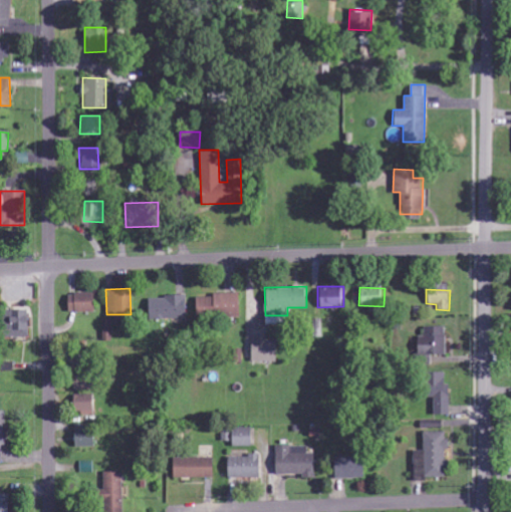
[(68,292),(68,310),(94,311),(95,293),(68,292)]
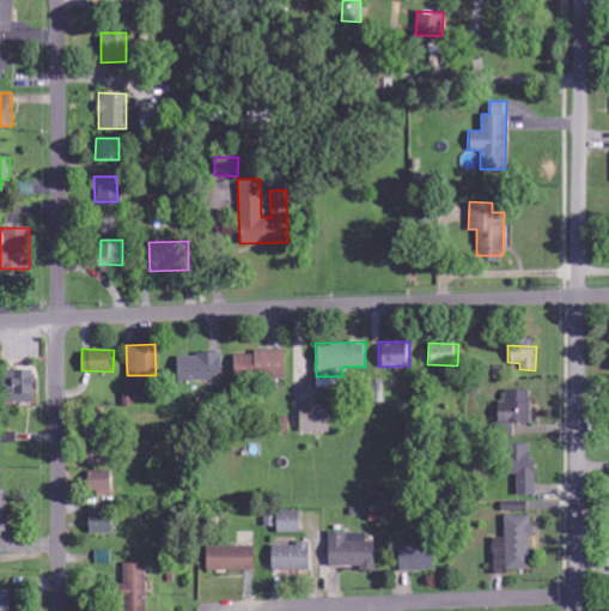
[(286,350),(232,351),(232,379),(286,377),(286,350)]
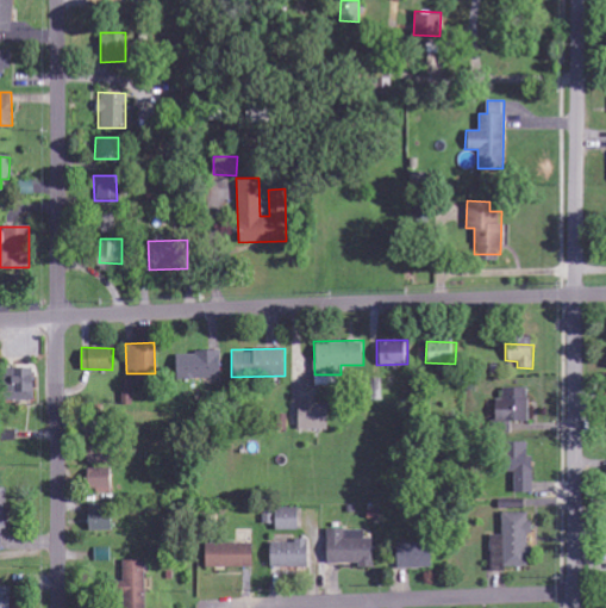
[(222,377),(220,351),(176,352),(177,378),(222,377)]
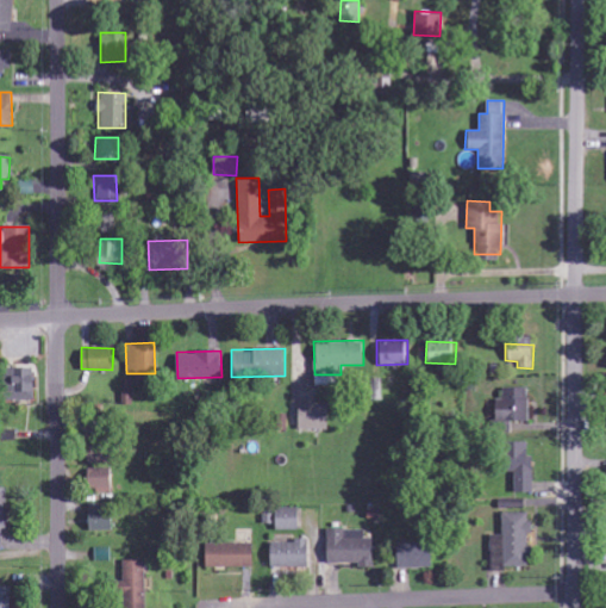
[(33,395),(35,373),(25,373),(24,395),(33,395)]
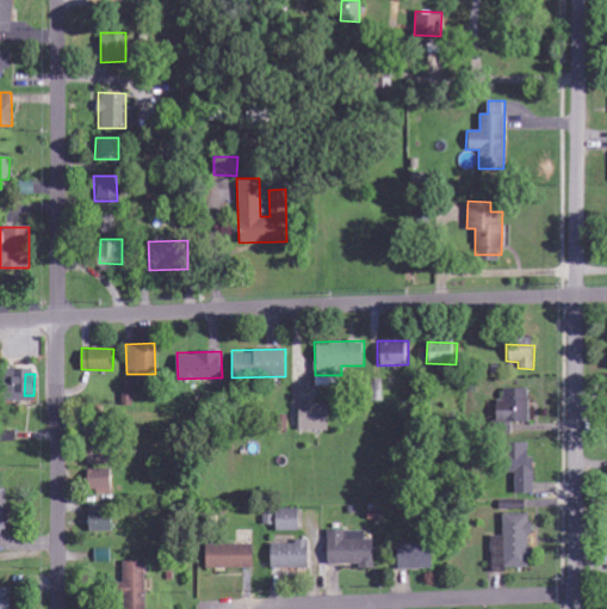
[(119,405),(130,404),(129,379),(118,379),(119,405)]
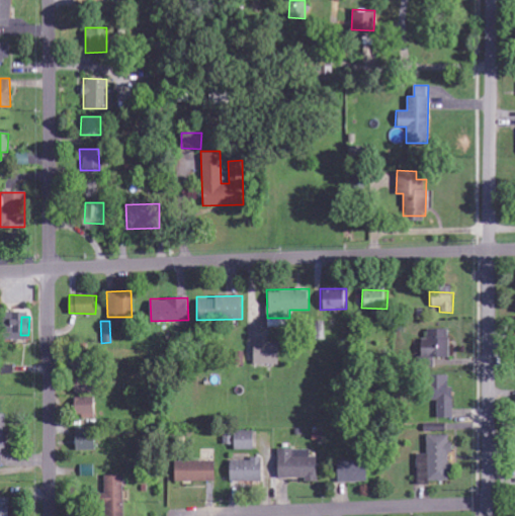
[(448,329),(427,329),(427,338),(421,338),(422,357),(449,357),(448,329)]
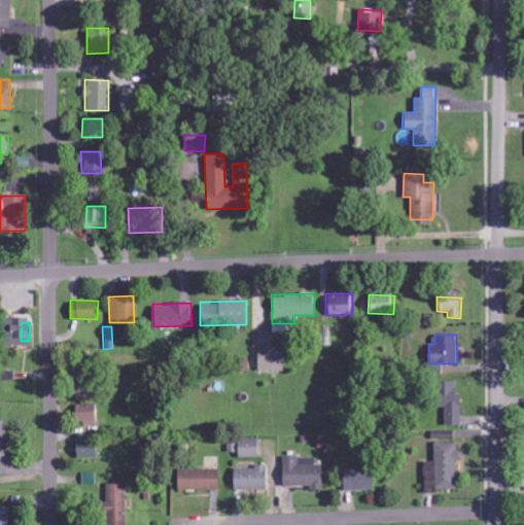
[(283,371),(284,348),(256,347),(255,370),(283,371)]
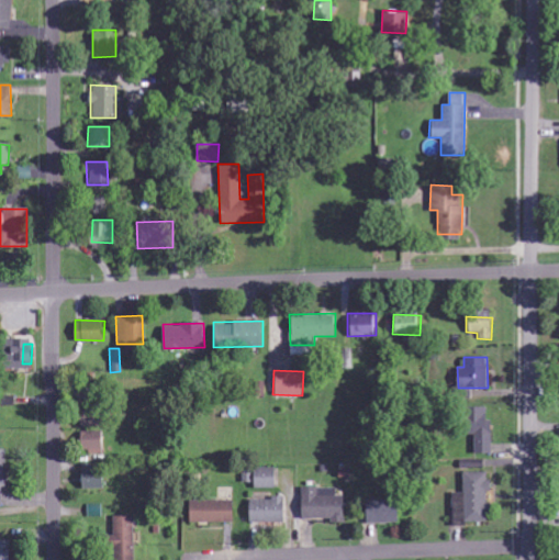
[(97,413),(81,413),(81,424),(97,424),(97,413)]
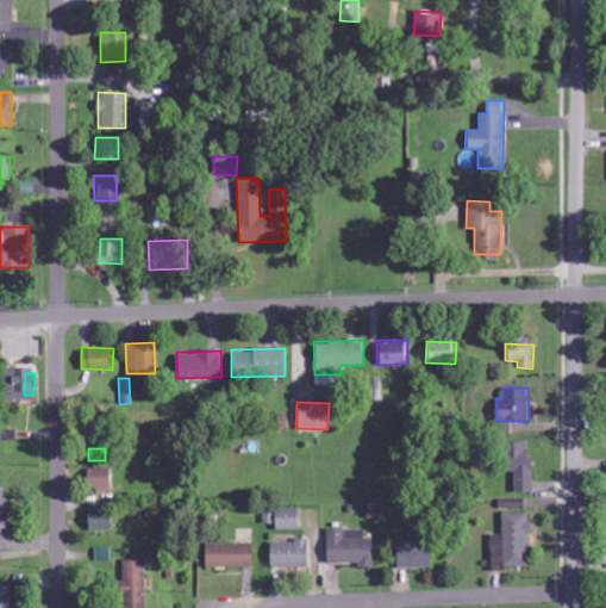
[(532,492),(532,458),(514,457),(513,491),(532,492)]
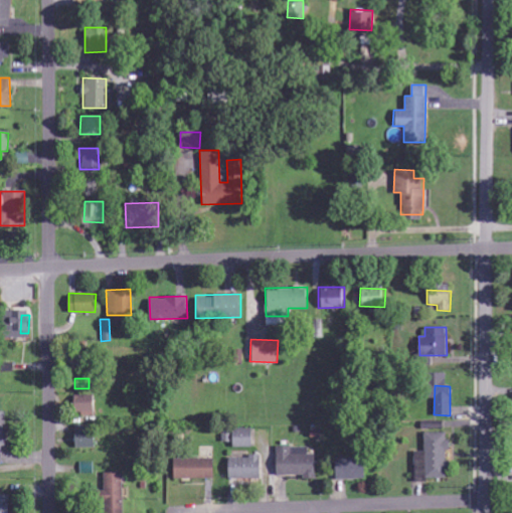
[(94,414),(94,394),(72,394),(72,414),(94,414)]
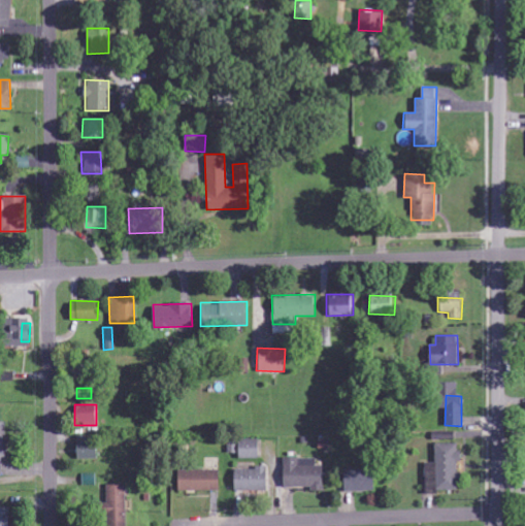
[(97,458),(97,435),(74,436),(75,459),(97,458)]
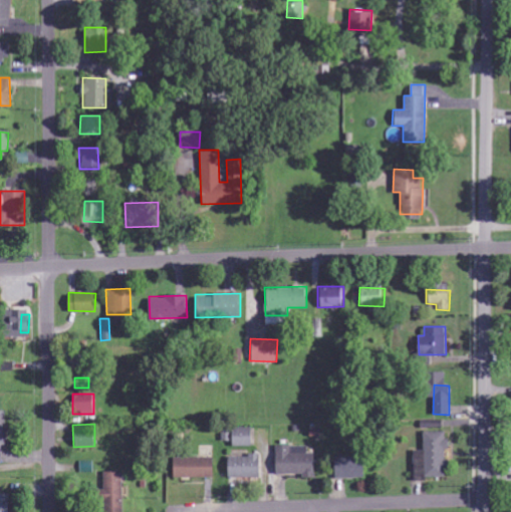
[(251,445),(251,427),(232,427),(232,445),(251,445)]
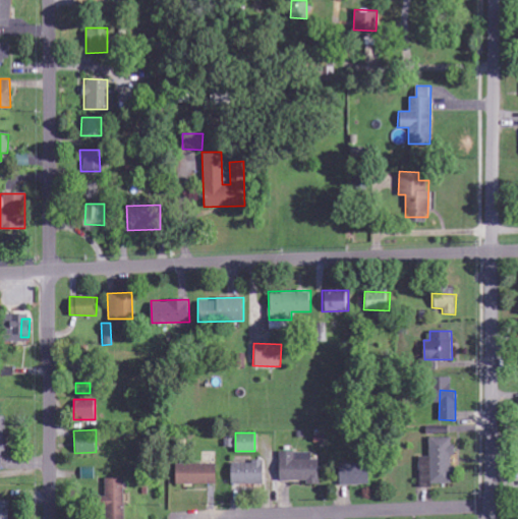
[(452,483),(451,455),(453,455),(453,437),(428,438),(428,456),(419,456),(419,484),(452,483)]
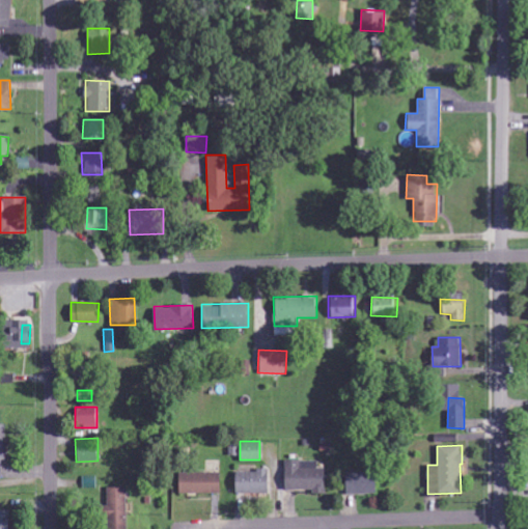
[(285,490),(325,491),(325,468),(316,468),(316,461),(285,460),(285,490)]
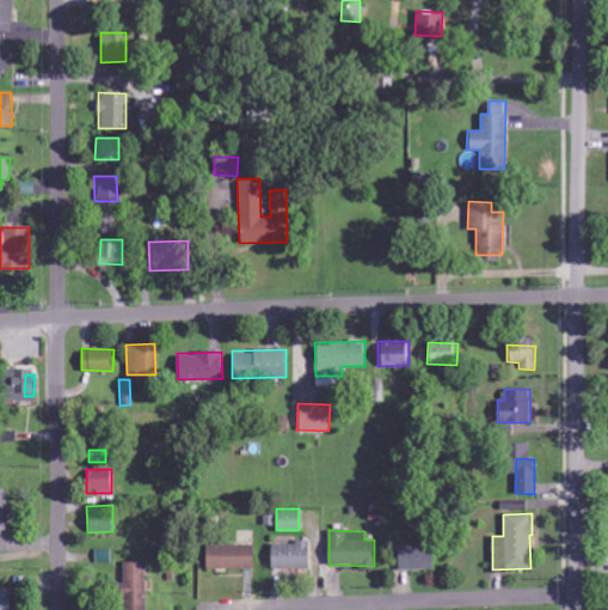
[(269,542),(270,568),(309,568),(308,542),(269,542)]
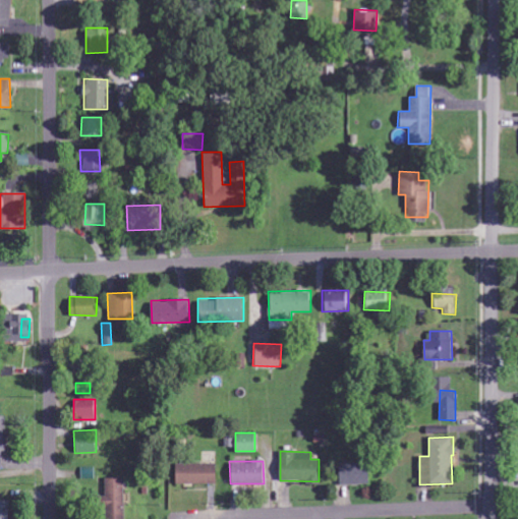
[(175,482),(216,484),(217,464),(176,463),(175,482)]
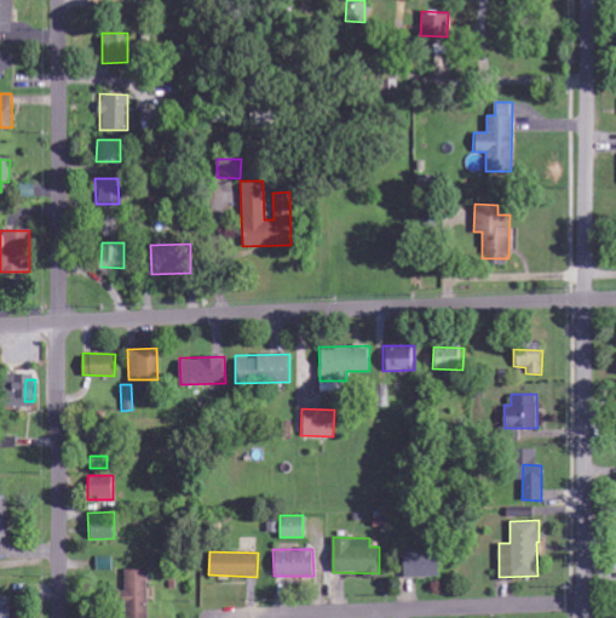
[(404,576),(438,577),(439,553),(404,551),(404,576)]
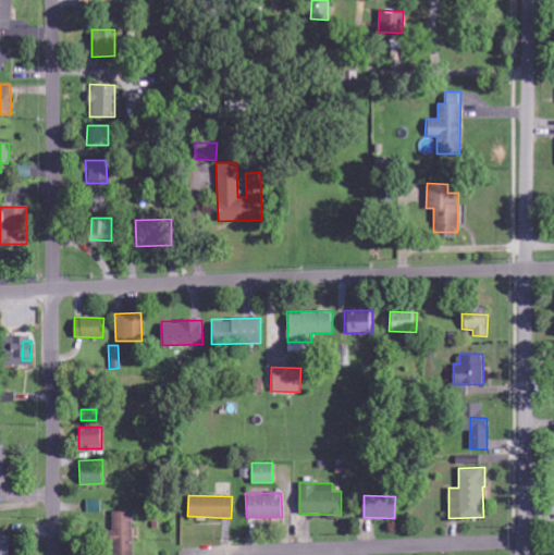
[(132,554),(132,510),(111,512),(112,554),(132,554)]
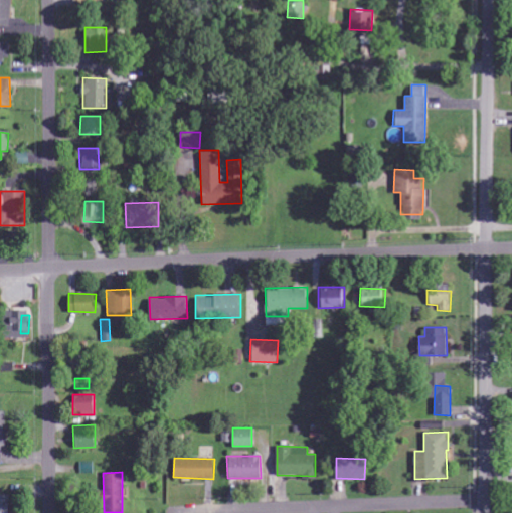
[(9,512),(9,495),(0,495),(0,512),(9,512)]
